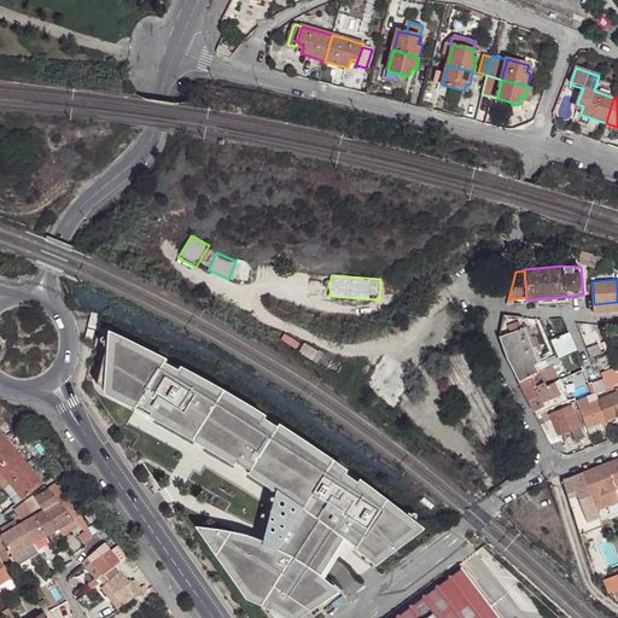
[(100,314),(92,312),(88,327),(97,330),(100,314)]
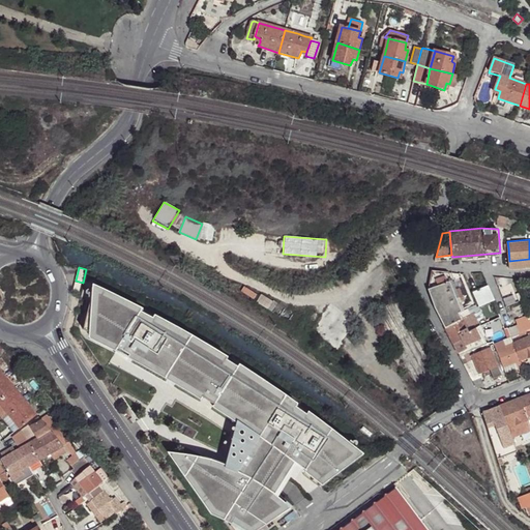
[(428,286),(429,289),(450,282),(446,271),(432,270),(428,286)]
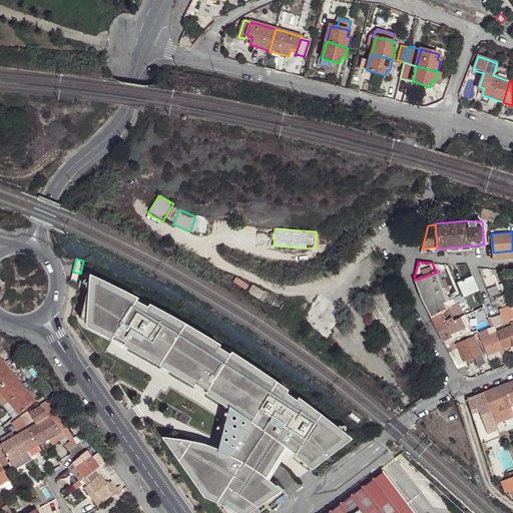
[(79,274),(73,273),(70,282),(77,283),(79,274)]
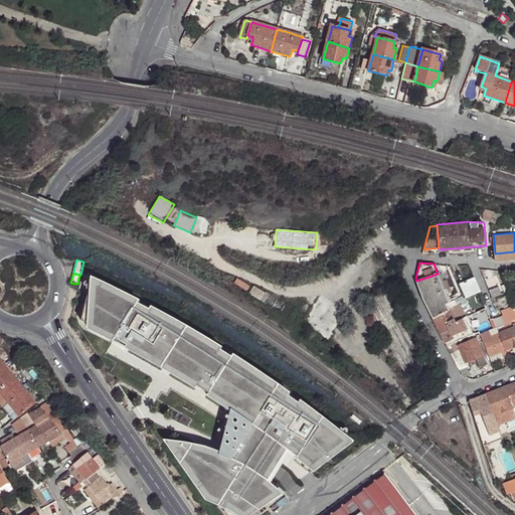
[(137,298),(92,274),(80,316),(88,319),(88,323),(113,336),(114,334),(125,341),(124,343),(161,362),(195,383),(196,381),(207,388),(205,390),(250,420),(231,456),(217,450),(201,445),(181,440),(166,438),(206,494),(214,499),(224,506),(223,508),(228,514),(249,514),(271,500),(270,496),(283,491),(268,478),(288,448),(314,469),(352,441),(322,416),(300,400),(299,401),(289,394),(290,393),(289,391),(260,371),(231,353),(231,354),(220,347),(221,346),(213,341),(189,327),(159,310),(148,304),(148,305),(137,299),(137,298)]
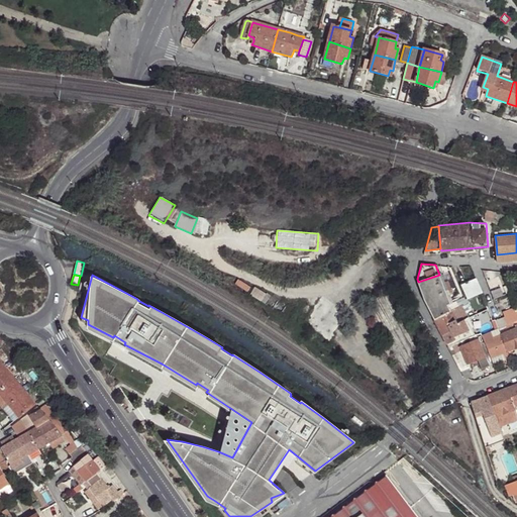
[(430,311),(435,319),(449,311),(451,311),(457,308),(458,307),(457,302),(455,300),(450,303),(439,275),(418,282),(420,293),(430,311)]
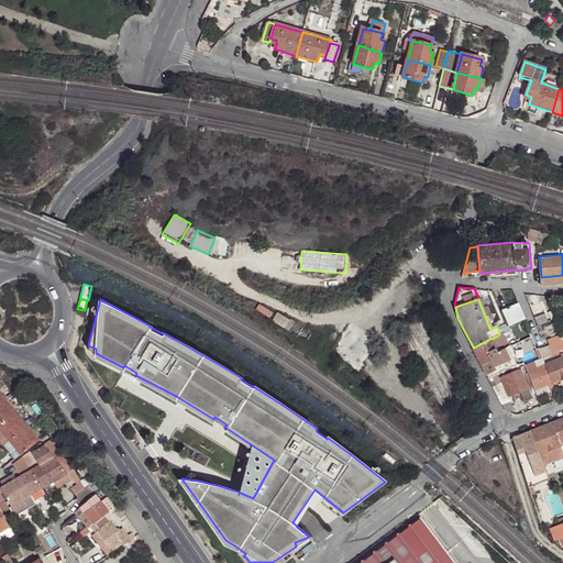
[(507,326),(523,320),(518,304),(501,309),(507,326)]
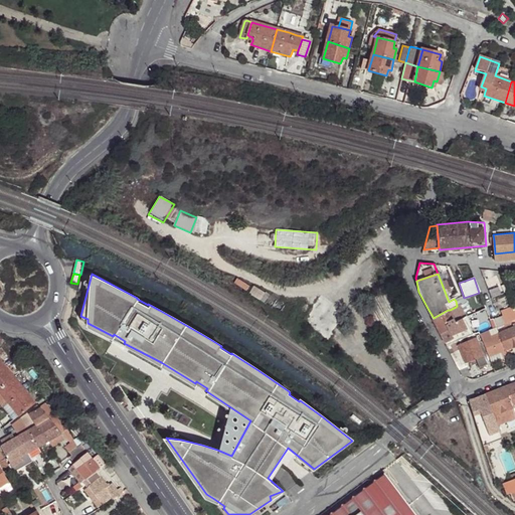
[(305,315),(300,322),(324,341),(343,316),(314,295),(301,313),(305,315)]
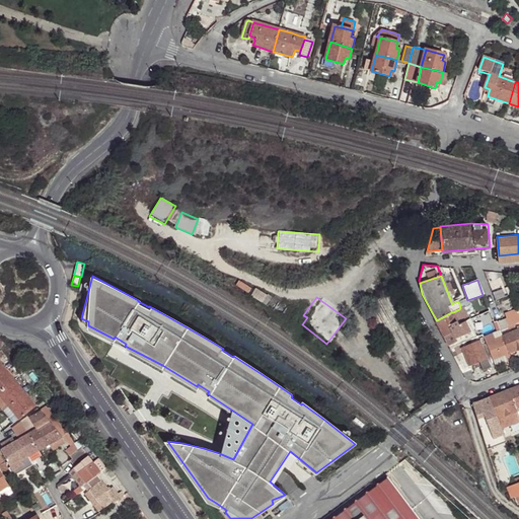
[(465,321),(459,309),(453,312),(458,324),(465,321)]
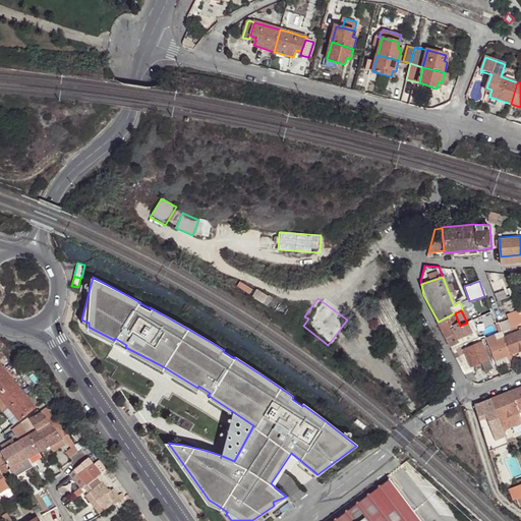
[(509,319),(512,327),(520,323),(520,312),(520,310),(512,311),(512,313),(510,314),(511,317),(509,319)]
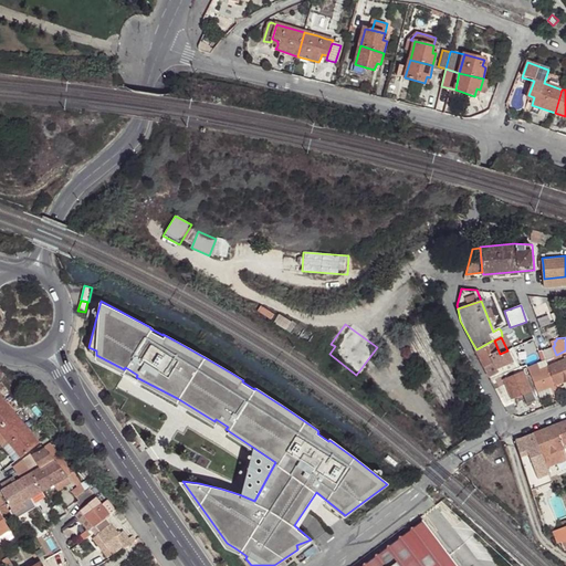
[(477,349),(490,377),(507,368),(500,354),(494,341),(492,341),(477,349)]
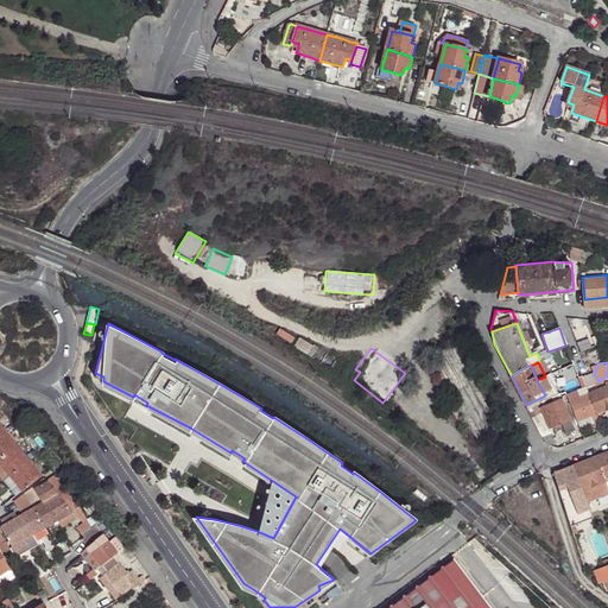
[(607,384),(589,392),(597,412),(607,407),(607,384)]
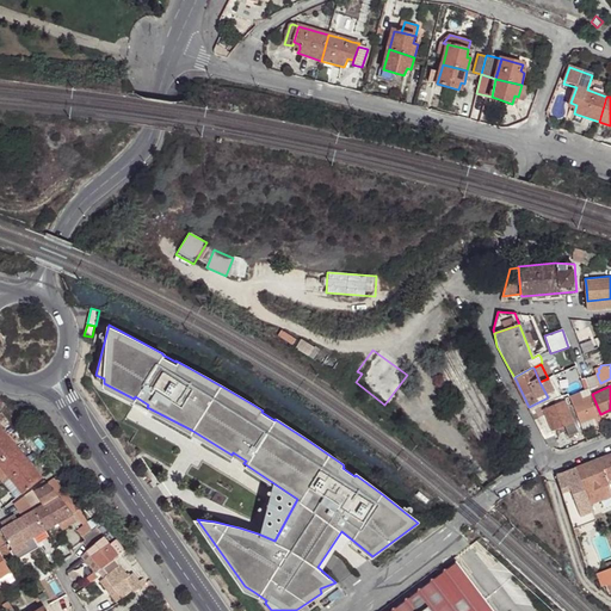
[(569,396),(573,402),(584,397),(580,392),(569,396)]
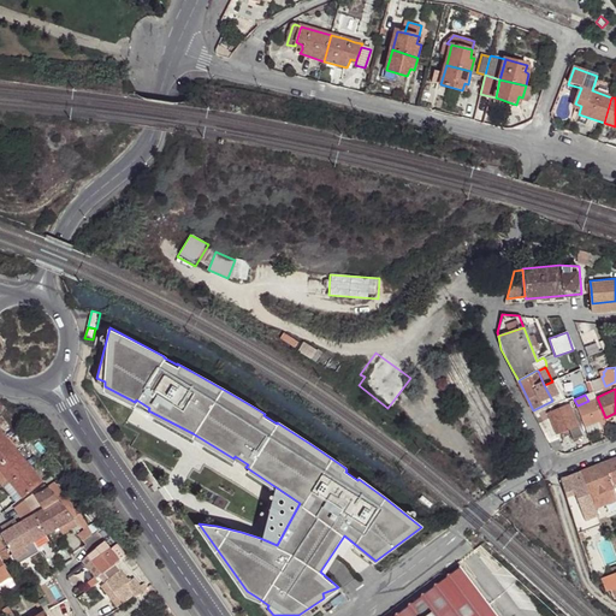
[(573,409),(578,407),(578,406),(574,400),(573,397),(534,414),(550,440),(558,436),(557,433),(549,412),(570,404),(573,409)]
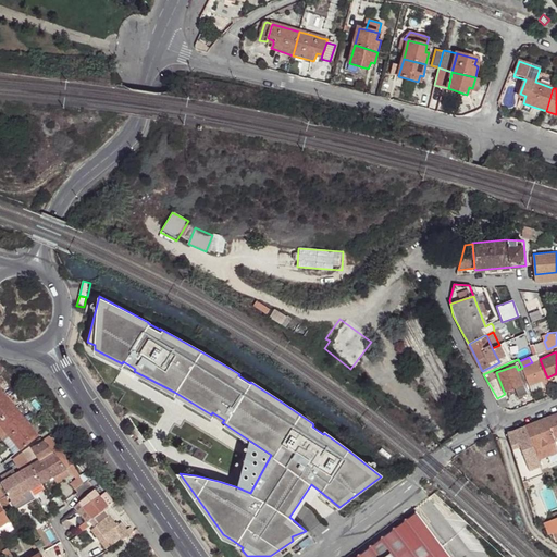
[(543,380),(547,378),(540,359),(532,362),(522,367),(522,368),(525,375),(530,385),(543,380)]
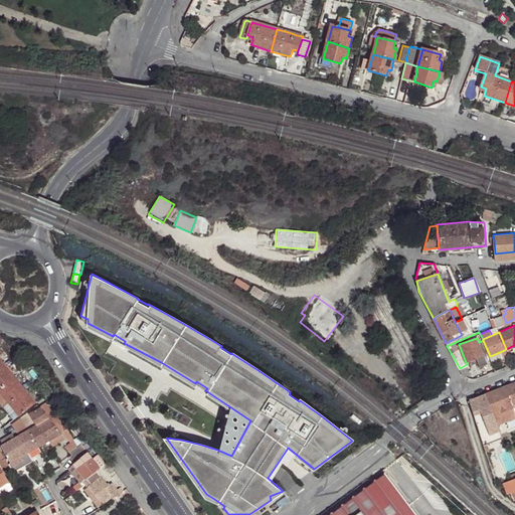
[(459,344),(466,362),(477,358),(484,355),(481,349),(479,342),(477,338),(459,344)]
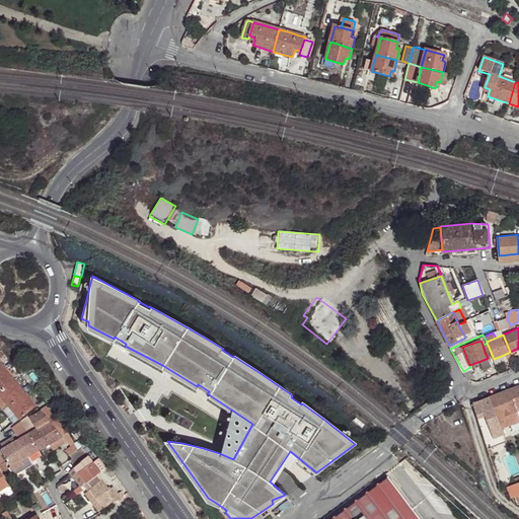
[(490,363),(495,361),(494,359),(490,350),(485,352),(488,358),(490,363)]
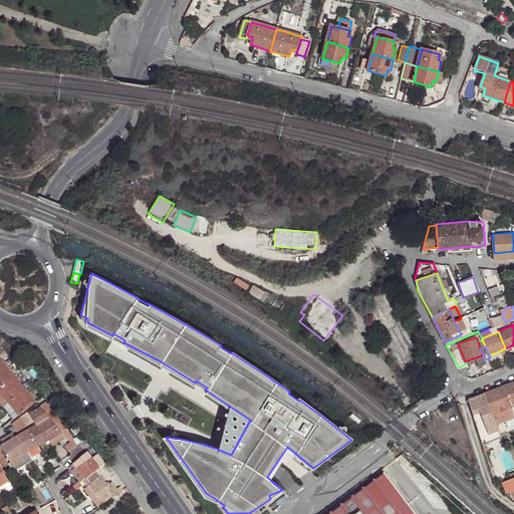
[(490,357),(491,360),(503,356),(501,350),(489,355),(490,357)]
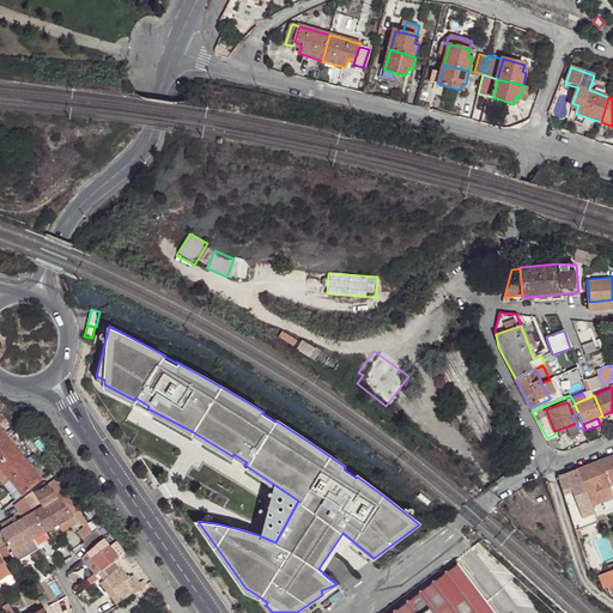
[(576,423),(568,426),(569,431),(572,437),(581,434),(578,429),(576,423)]
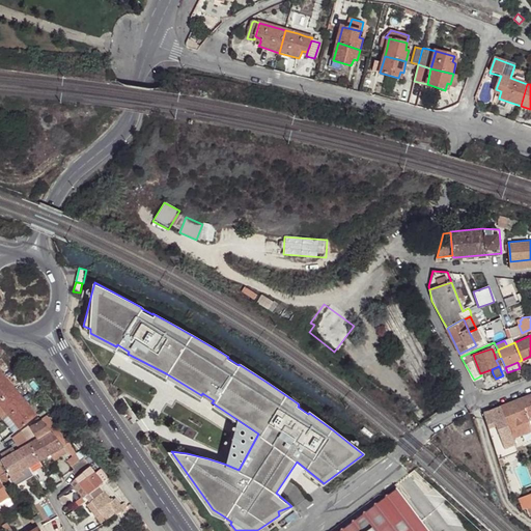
[(480,373),(481,375),(482,378),(493,373),(492,369),(480,373)]
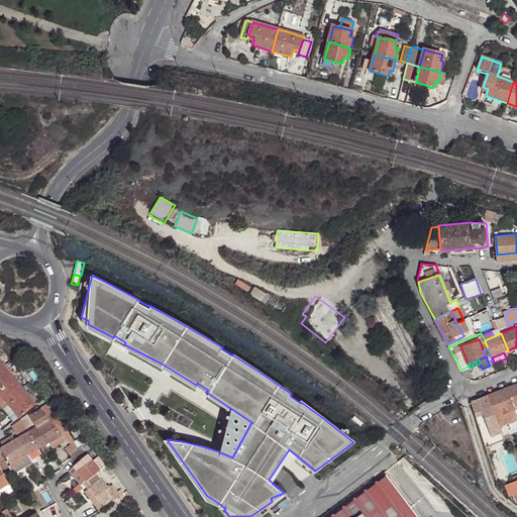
[(0,393),(19,417),(35,405),(0,362),(0,393)]
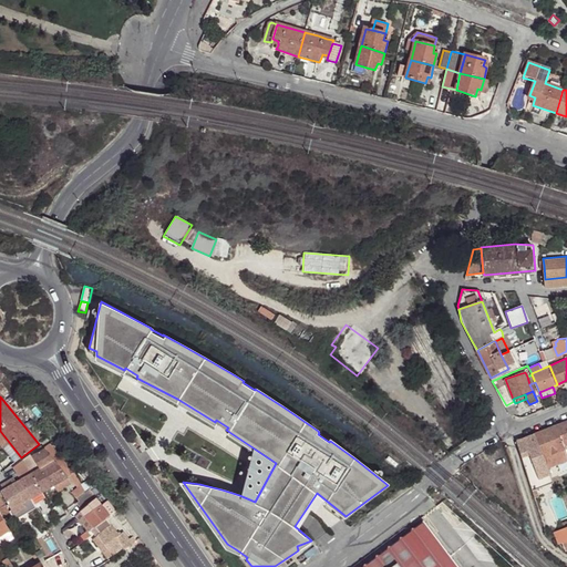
[(509,414),(512,415),(518,411),(515,403),(514,401),(506,405),(509,414)]
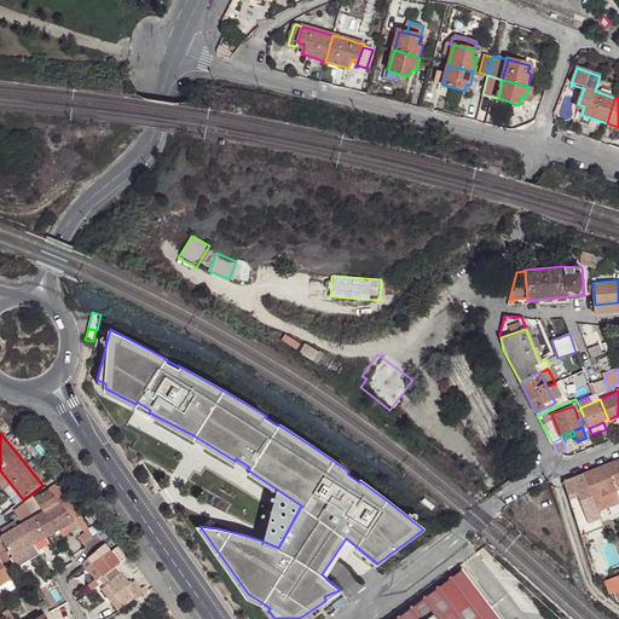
[(618,460),(607,464),(615,487),(618,486),(618,460)]
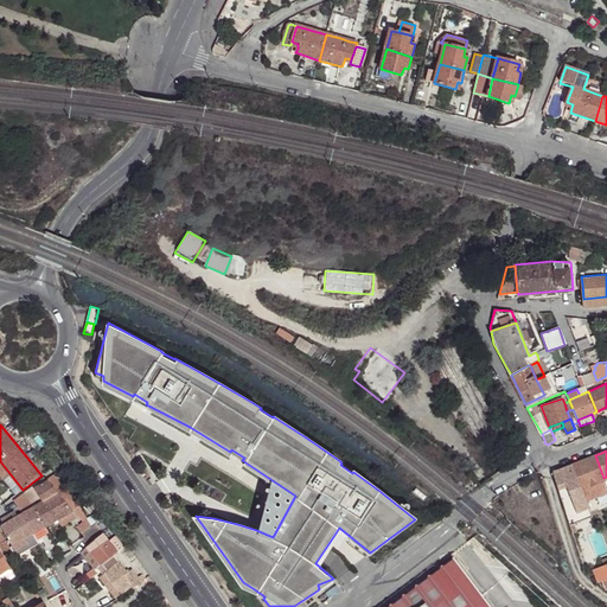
[(595,455),(573,465),(582,489),(583,489),(590,486),(605,480),(604,478),(595,455)]
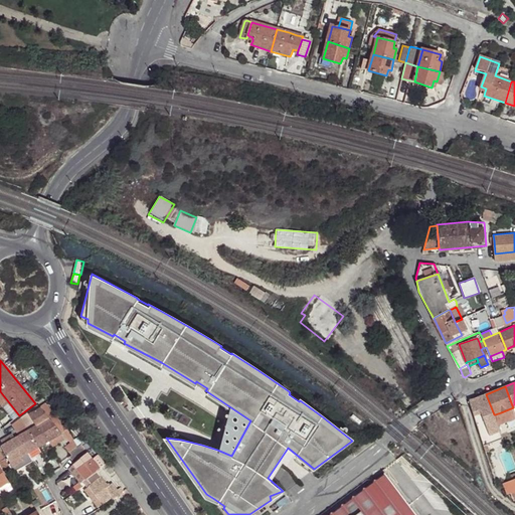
[(0,404),(13,420),(19,415),(0,391),(0,404)]
